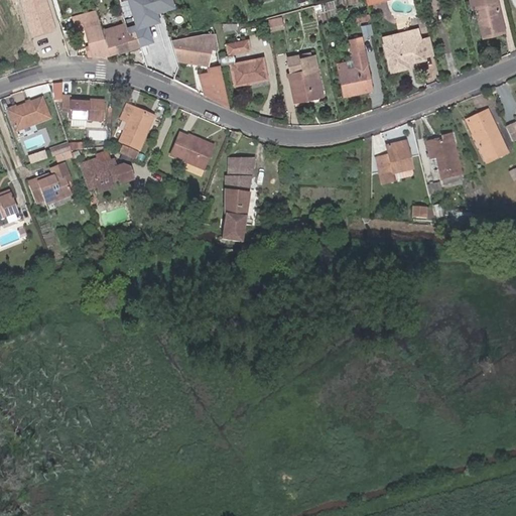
[(52,25),(44,0),(25,0),(22,1),(31,31),(52,25)]
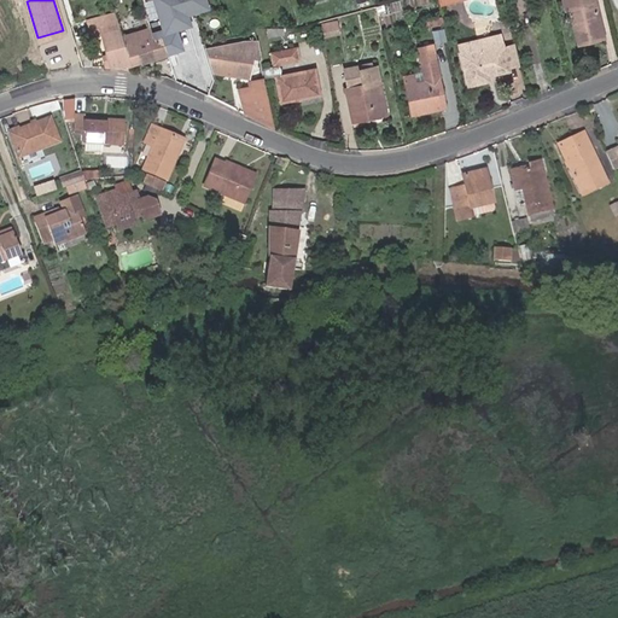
[(139,62),(185,47),(179,30),(194,25),(192,15),(211,9),(209,0),(151,0),(158,21),(152,22),(151,27),(122,36),(126,47),(134,45),(139,62)]
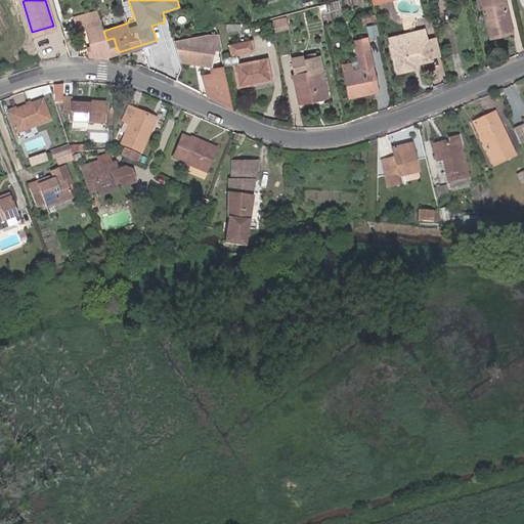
[(498,32),(510,29),(504,2),(483,7),(490,37),(499,35),(498,32)]
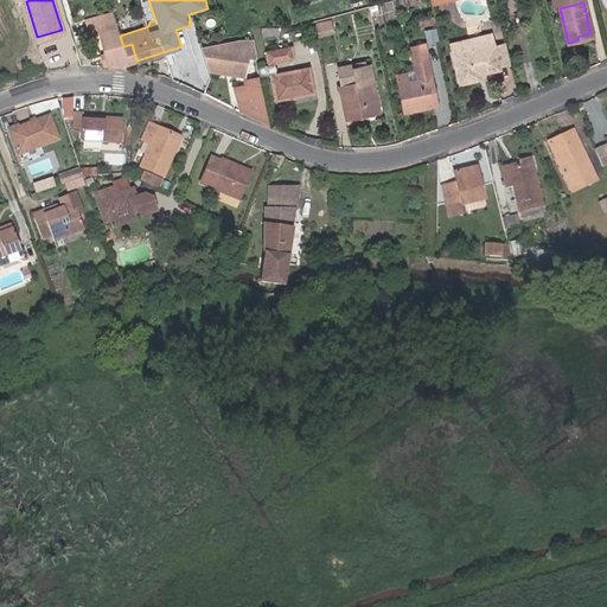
[(115,19),(113,14),(100,18),(102,25),(115,20),(115,19)]
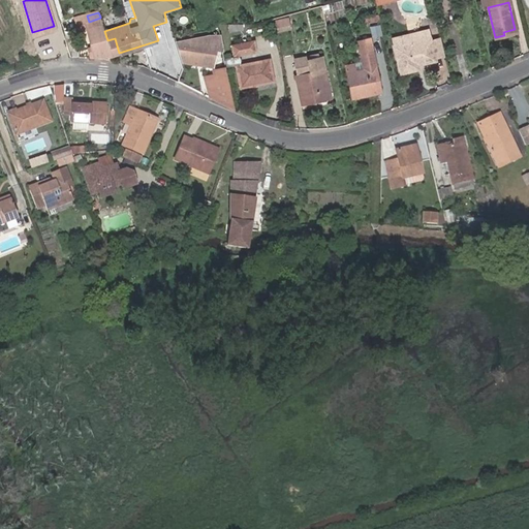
[(107,40),(104,31),(102,23),(100,18),(89,22),(87,16),(76,19),(79,25),(80,30),(88,28),(93,45),(97,56),(111,56),(119,53),(115,38),(107,40)]
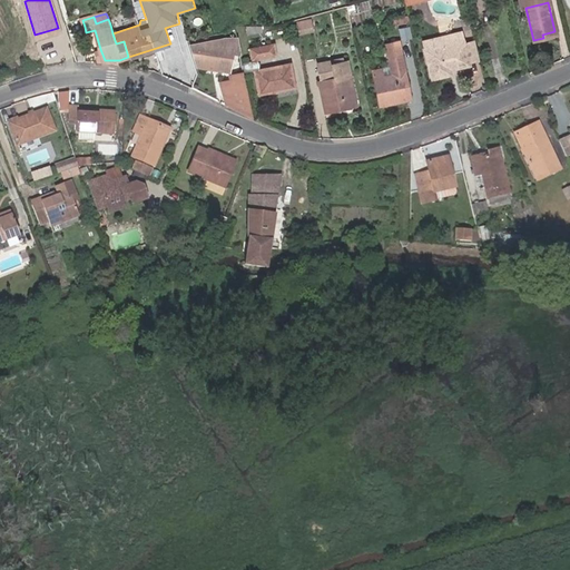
[(263,35),(263,26),(247,25),(247,35),(263,35)]
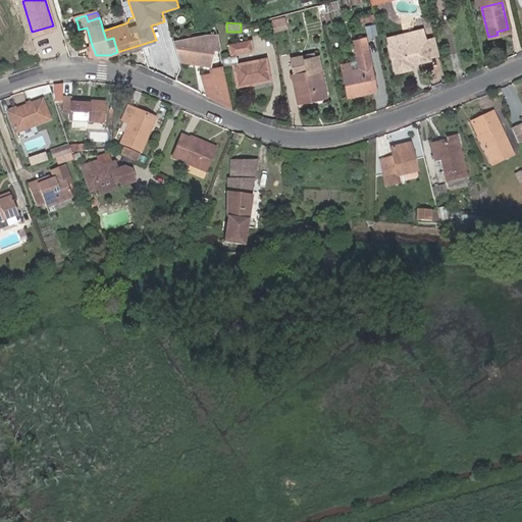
[(211,36),(211,32),(206,36),(204,47),(212,48),(218,47),(215,35),(211,36)]
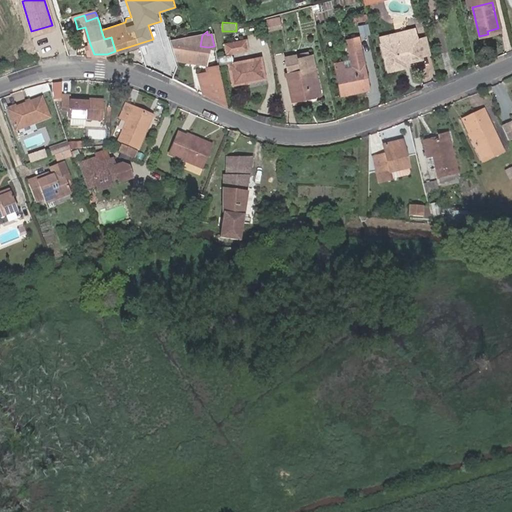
[(381,38),(388,72),(405,68),(404,62),(421,58),(417,39),(415,31),(396,35),(381,38)]
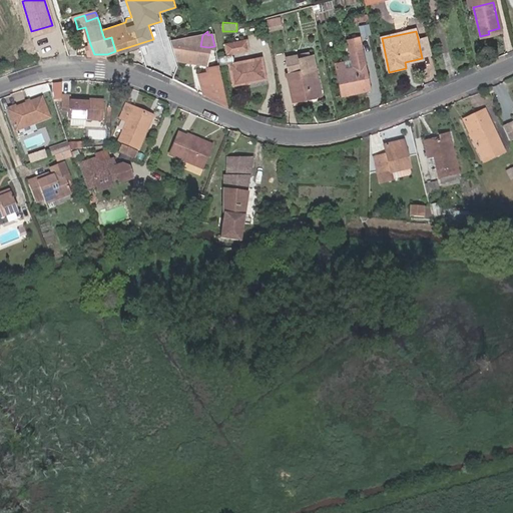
[(173,44),(171,44),(177,58),(180,58),(205,64),(208,47),(200,46),(202,35),(171,40),(173,44)]
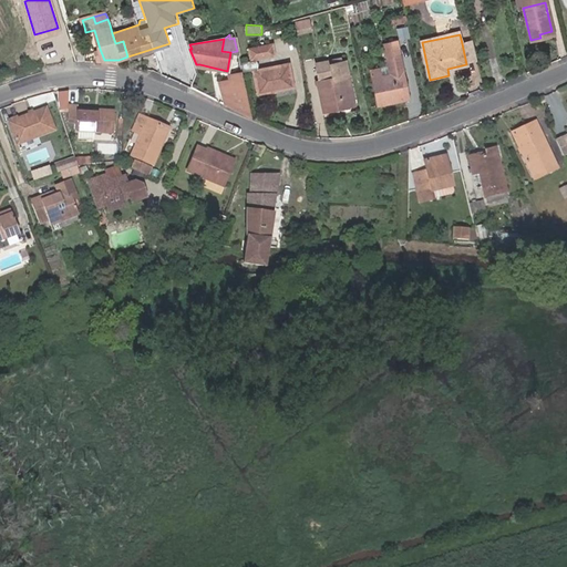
[(402,86),(405,85),(397,43),(383,47),(389,68),(391,76),(373,80),(379,106),(405,100),(402,86)]
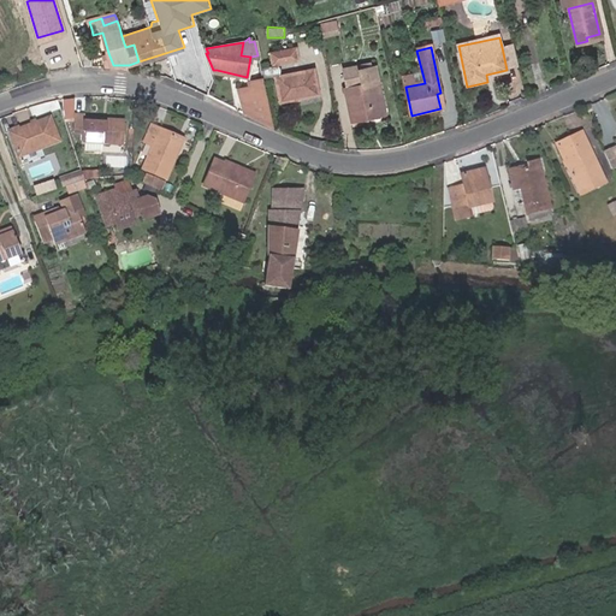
[(273,65),(298,60),(295,48),(270,53),(273,65)]
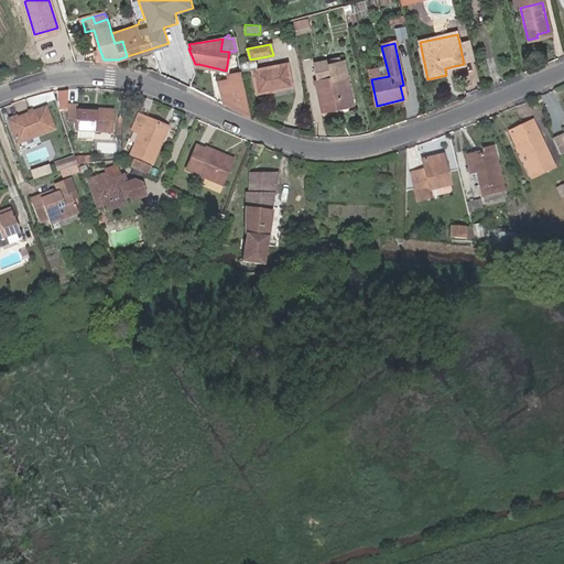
[(337,78),(321,83),(316,83),(323,114),(333,111),(340,109),(350,107),(344,76),(348,76),(346,62),(334,64),(337,78)]
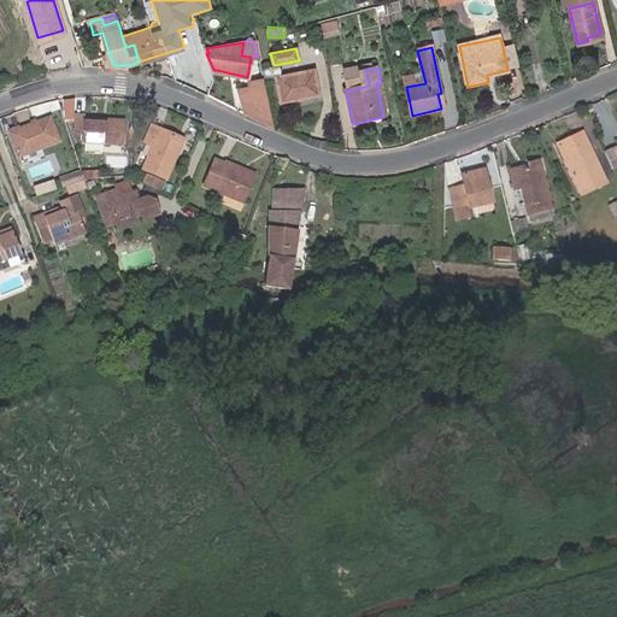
[(313,69),(276,77),(281,104),(319,95),(313,69)]
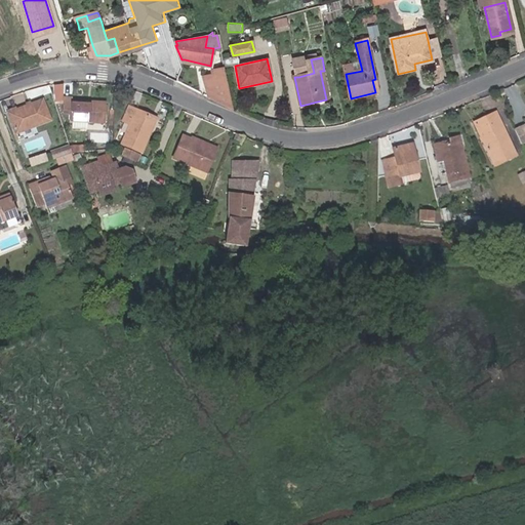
[(294,63),(298,77),(314,73),(311,59),(294,63)]
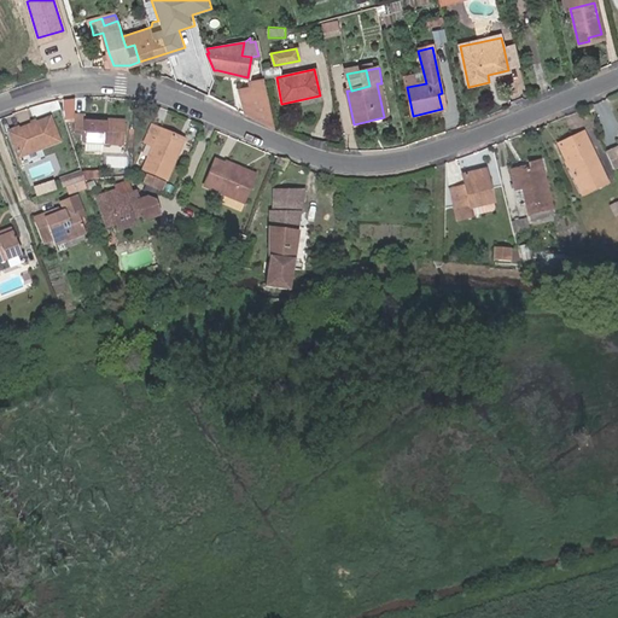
[(404,77),(407,87),(426,83),(424,74),(404,77)]
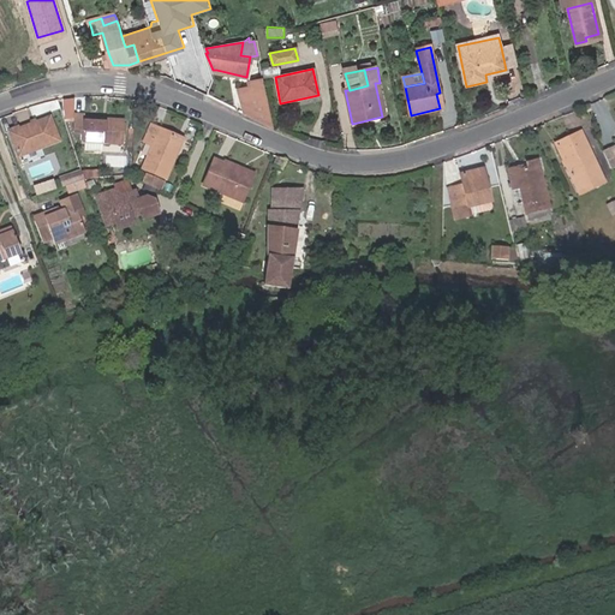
[(238,94),(243,113),(270,126),(262,78),(249,82),(250,87),(245,88),(245,91),(238,94)]
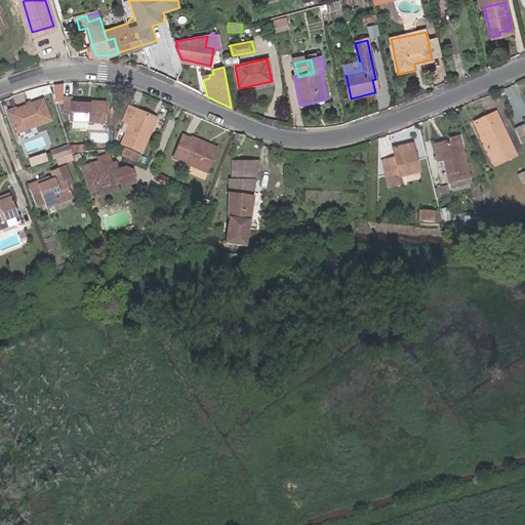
[(320,71),(326,99),(330,98),(324,71),(320,71)]
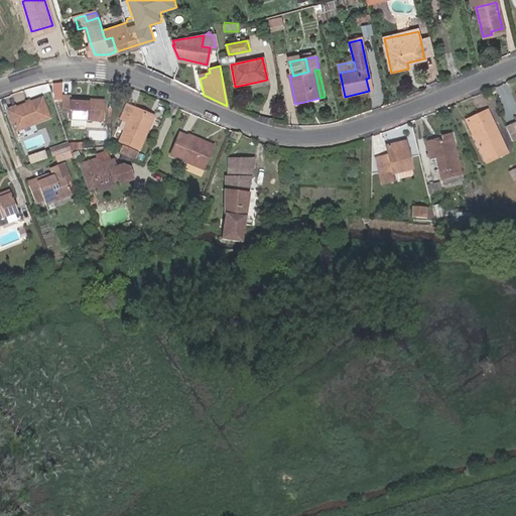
[(90,121),(104,123),(106,103),(72,99),(73,97),(63,96),(61,110),(71,111),(70,119),(75,119),(86,121),(90,121)]
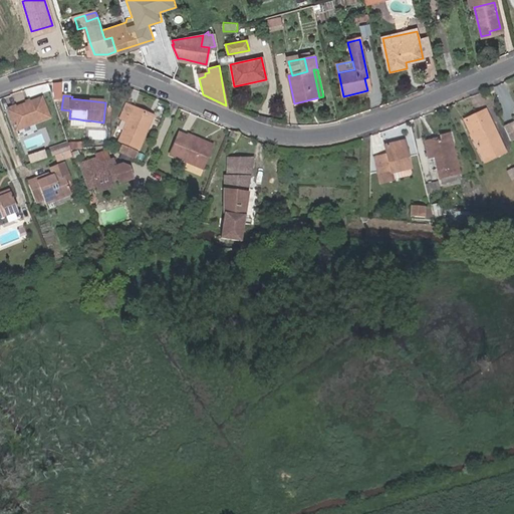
[(29,100),(25,101),(14,105),(6,108),(14,129),(47,116),(40,96),(29,100)]
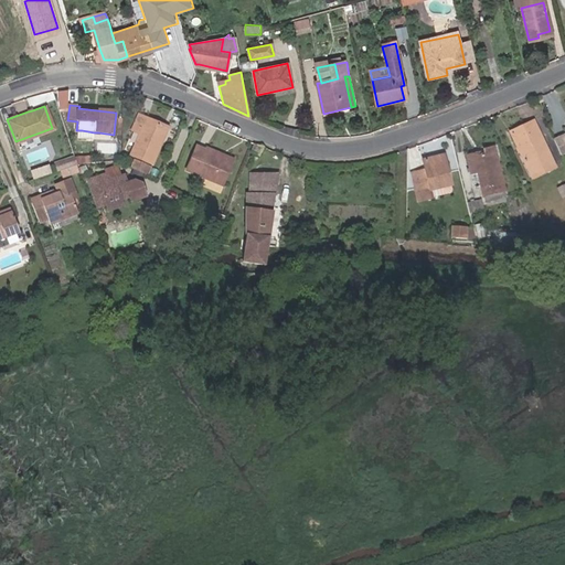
[(155,145),(163,125),(138,114),(131,129),(139,132),(130,153),(150,163),(158,146),(155,145)]
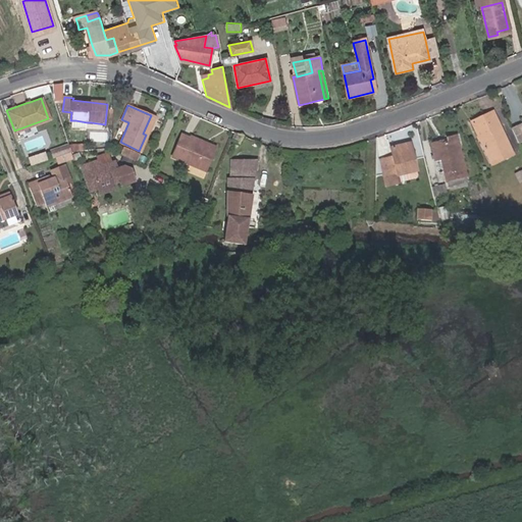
[(473,135),(475,139),(485,163),(507,154),(490,109),(479,114),(481,118),(469,122),(473,135)]
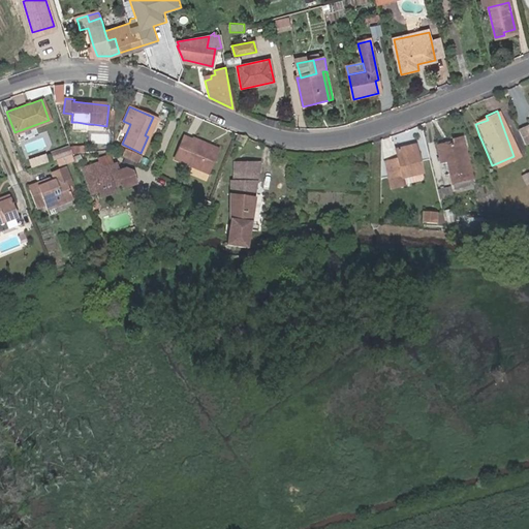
[(488,120),(486,116),(473,121),(475,124),(488,120)]
